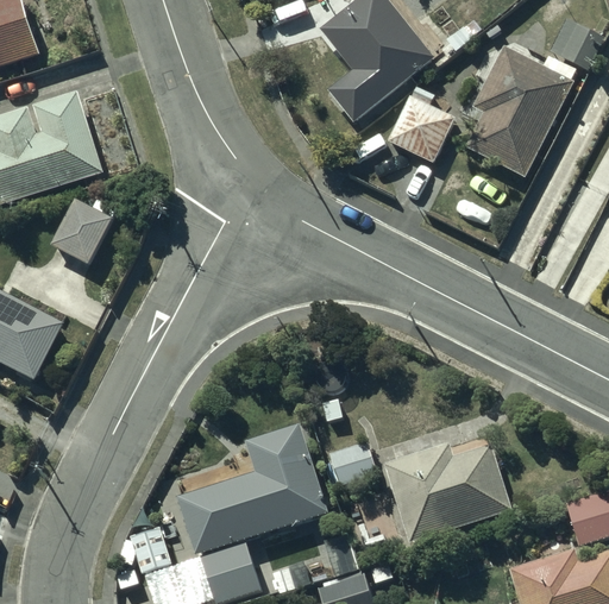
[(0,0),(0,67),(37,56),(19,0),(0,0)]
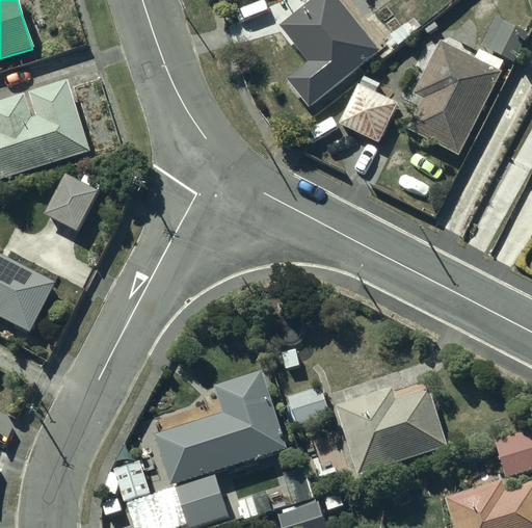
[(311,0),(278,26),(307,61),(286,78),(308,105),(378,49),(340,0),(311,0)]
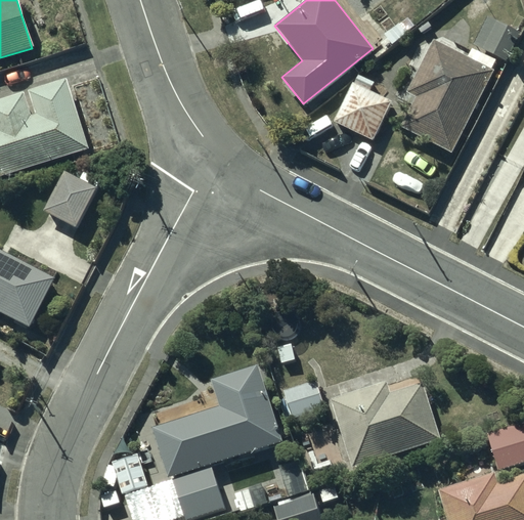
[(487,16),(473,43),(505,59),(519,33),(487,16)]
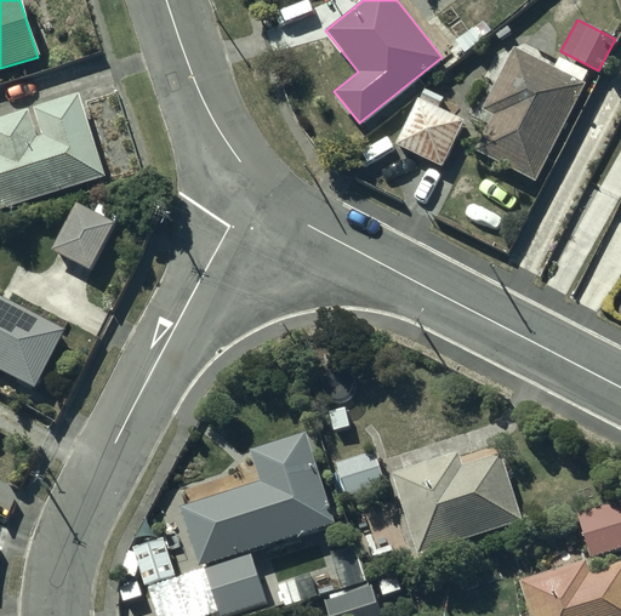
[(493,114),(476,148),(534,180),(585,84),(513,46),(482,107),(493,114)]
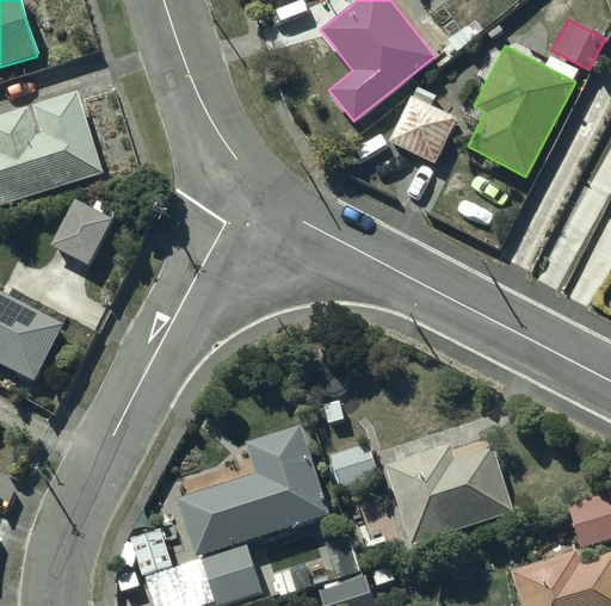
[(0,203),(100,174),(75,93),(0,115),(0,203)]
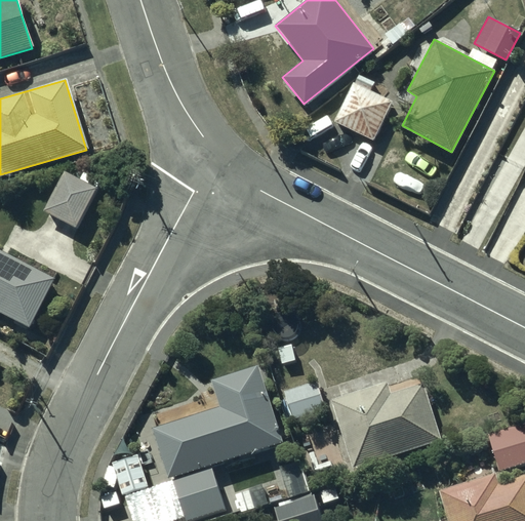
[(392,101),(352,81),(333,120),(372,139),(392,101)]
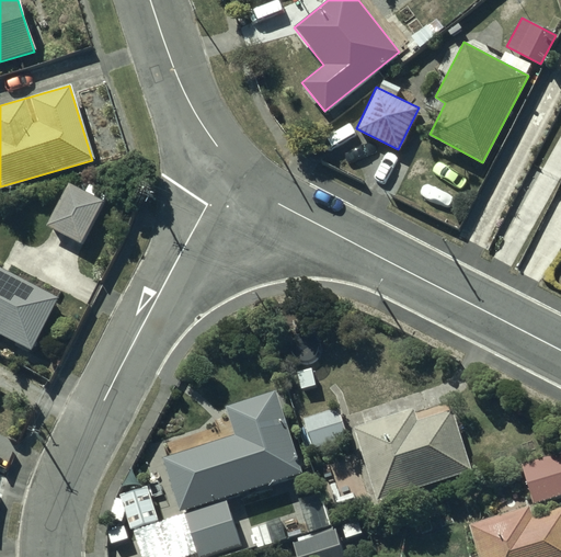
[(69,182),(45,224),(79,242),(102,201),(69,182)]
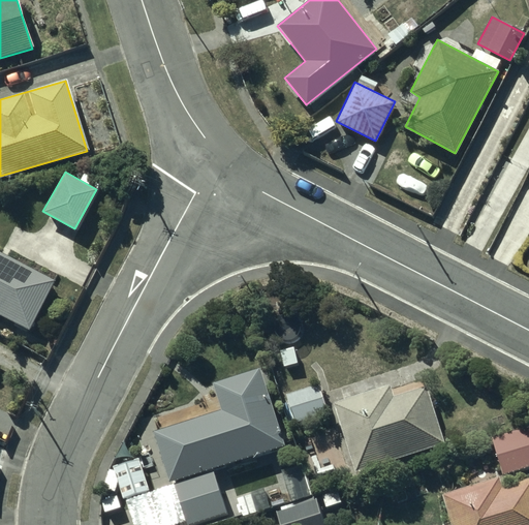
[(0,314),(29,330),(54,282),(0,253),(0,314)]
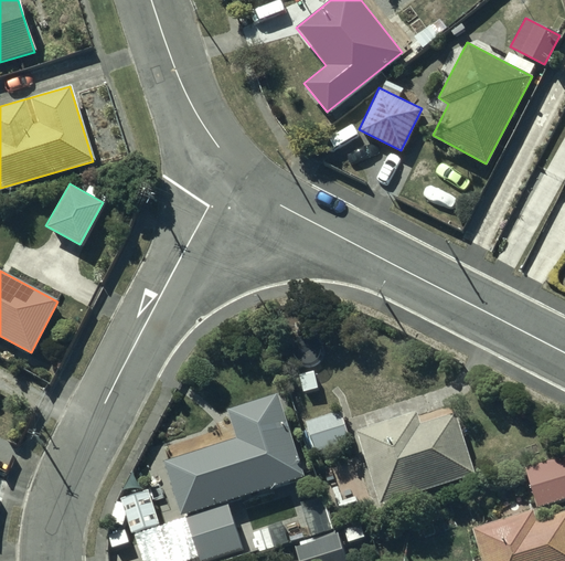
[(163,462),(180,514),(305,474),(278,392),(227,409),(236,438),(163,462)]
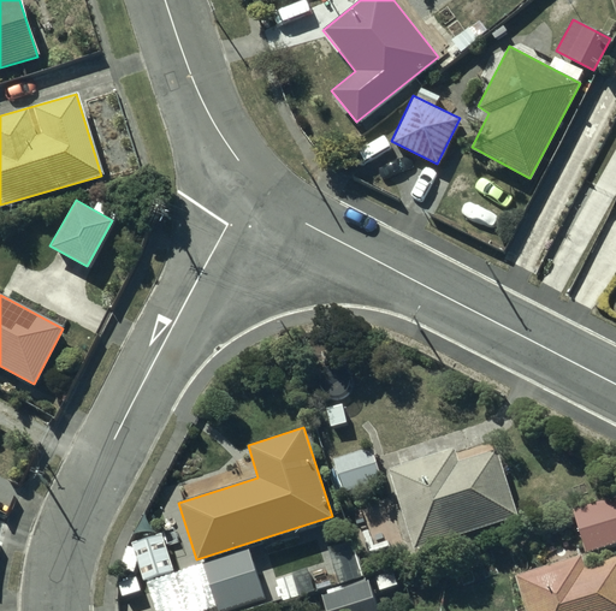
[(371,446),(335,457),(344,490),(380,479),(371,446)]
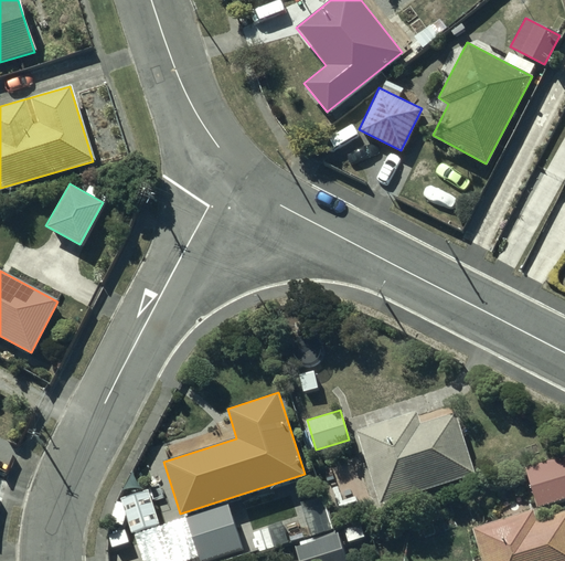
[(356,429),(380,503),(473,474),(455,412),(422,422),(417,410),(356,429)]
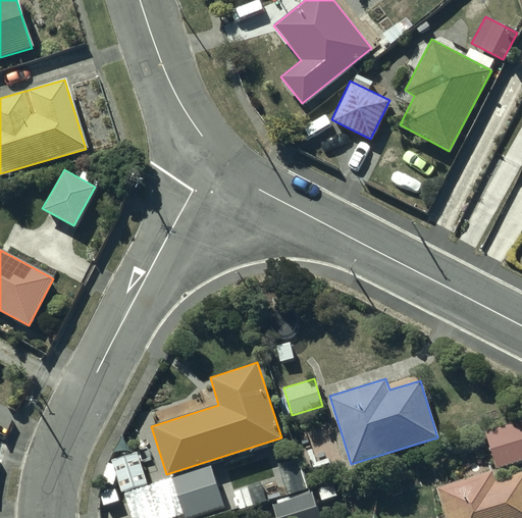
[(521,420),(484,431),(494,466),(521,458),(521,420)]
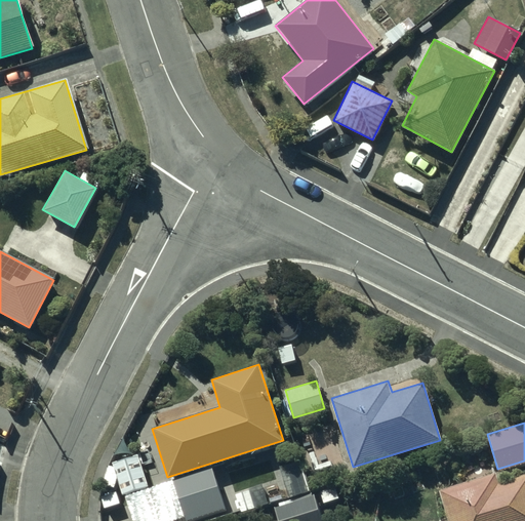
[(144,452),(113,463),(124,495),(155,485),(144,452)]
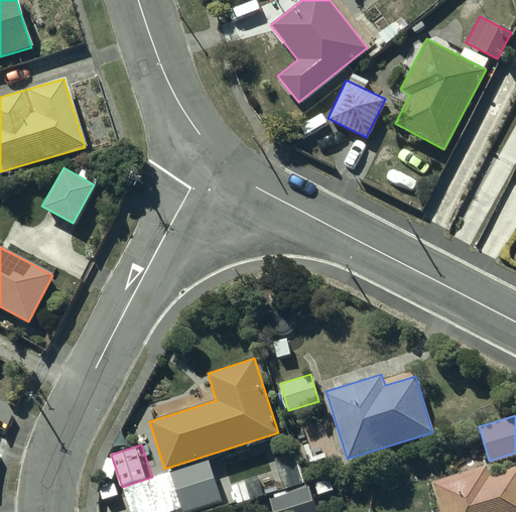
[(208,459),(169,471),(182,511),(221,498),(208,459)]
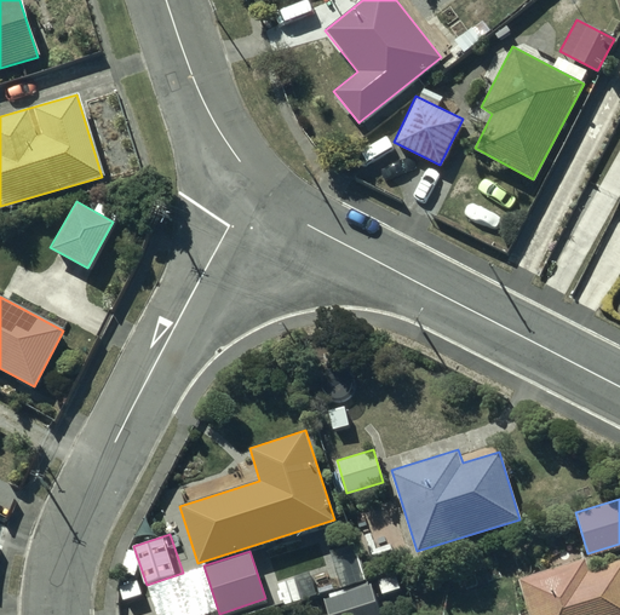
[(518,580),(528,614),(619,614),(619,559),(590,569),(587,559),(518,580)]
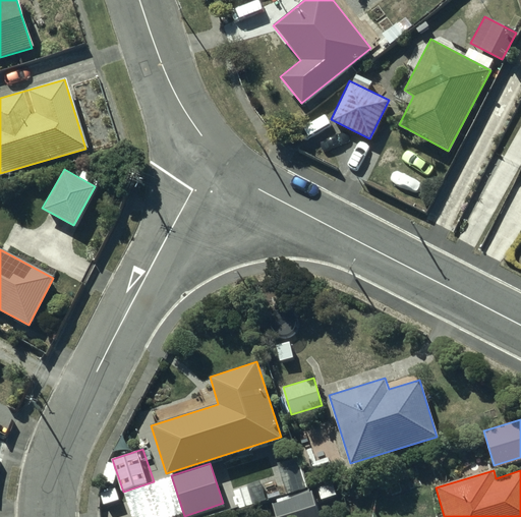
[(319,516),(309,489),(271,501),(276,516),(319,516)]
